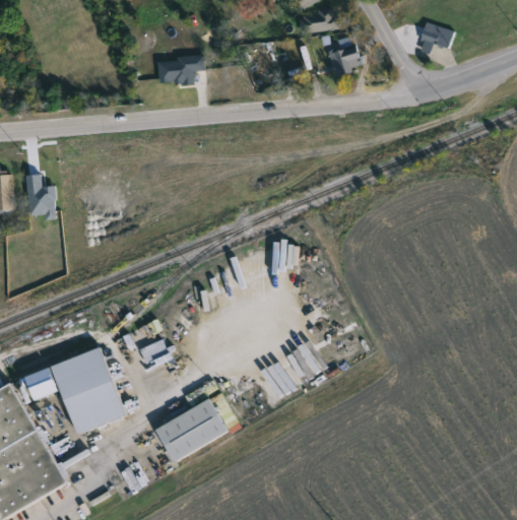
[(318,0),(303,9),(297,0),(318,0)]
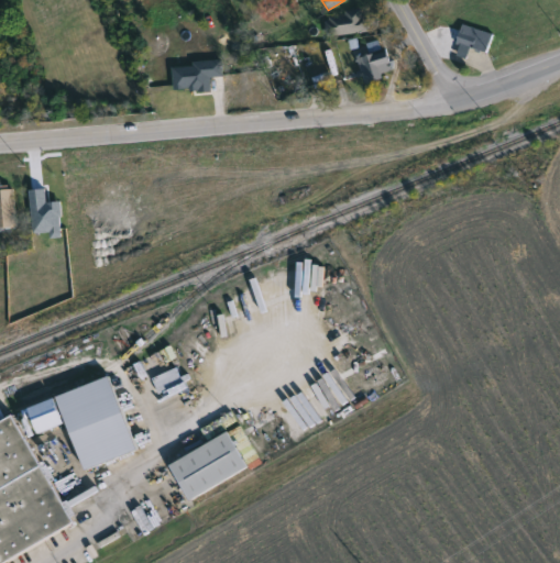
[(331,39),(327,18),(361,10),(365,31),(331,39)]
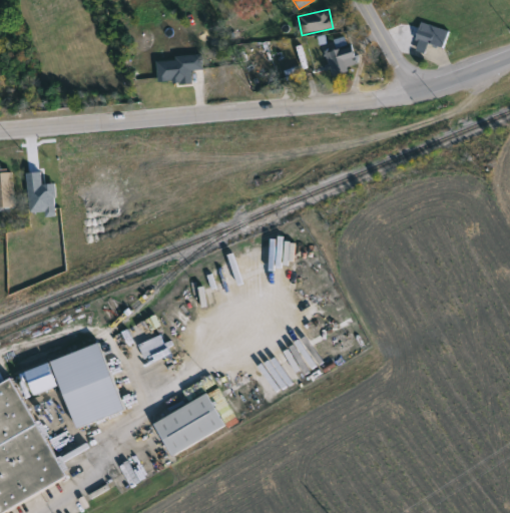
[(442,48),(414,40),(419,23),(447,30),(442,48)]
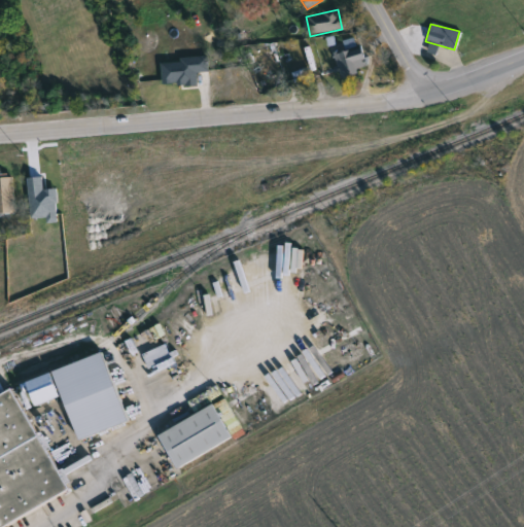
[(355,68),(357,74),(340,79),(333,55),(359,46),(365,65),(355,68)]
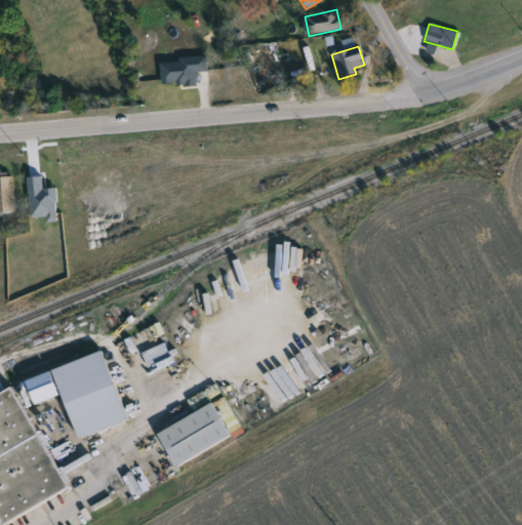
[(12,213),(0,213),(0,175),(12,175),(12,213)]
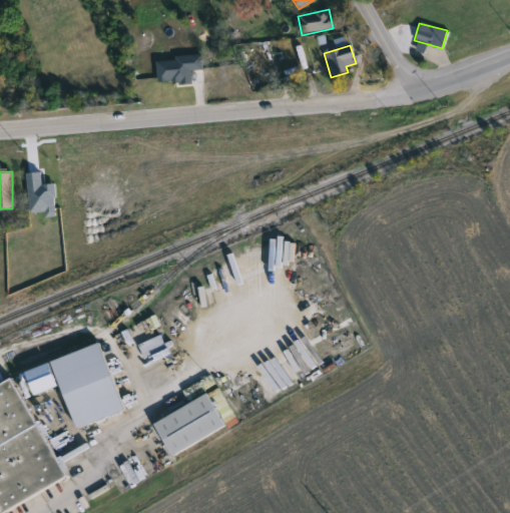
[(58,387),(33,397),(23,372),(96,343),(122,410),(74,429),(58,387)]
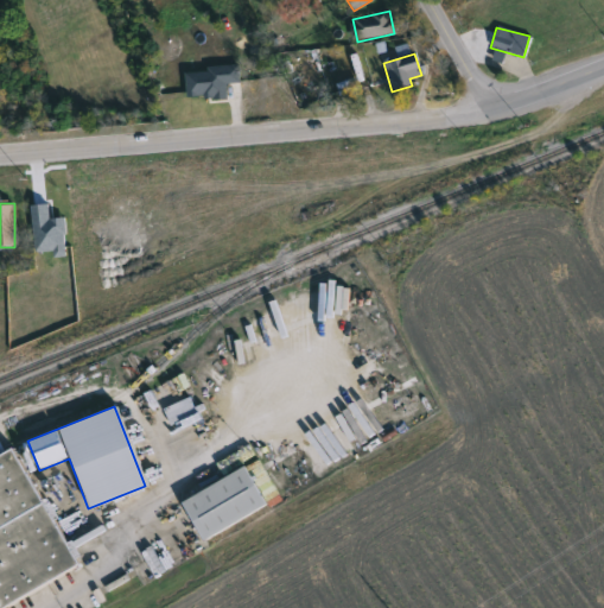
[(0,456),(14,449),(81,565),(8,607),(0,607),(0,456)]
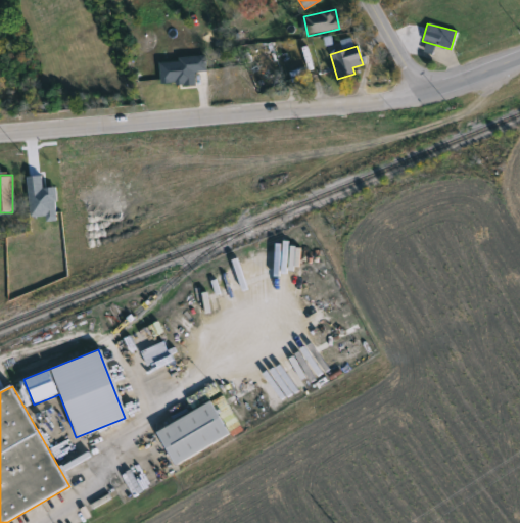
[(157,434),(213,402),(231,434),(175,466),(157,434)]
